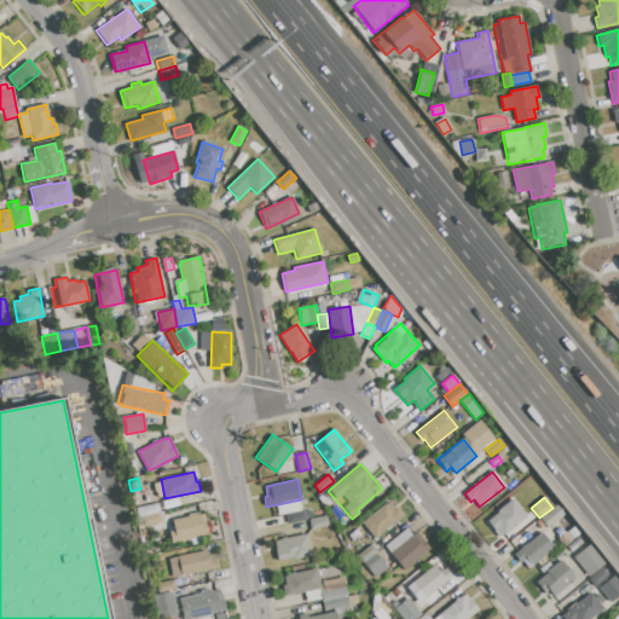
[(487,521),(498,514),(496,512),(513,498),(527,516),(499,538),(487,521)]
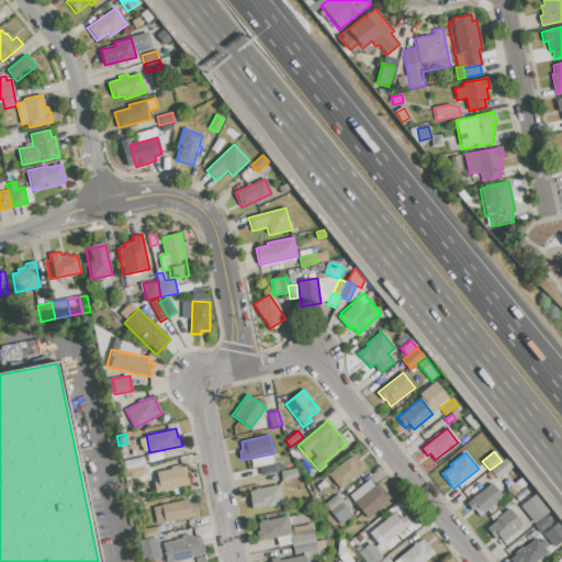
[(329,475),(352,456),(358,462),(360,460),(367,468),(340,490),(329,475)]
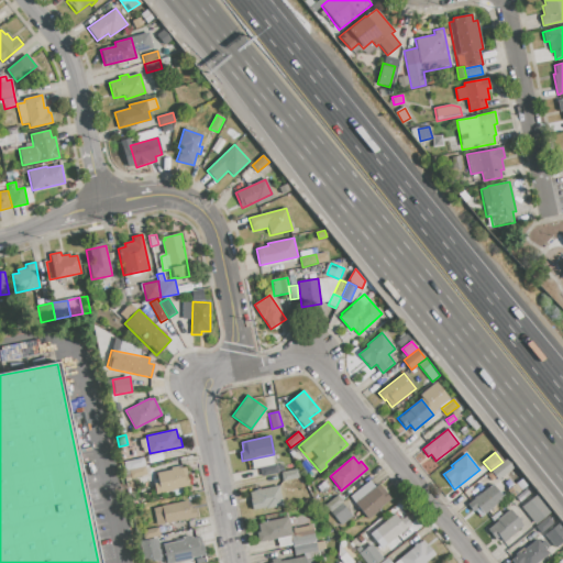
[(123,462),(143,459),(145,467),(129,471),(125,471),(123,462)]
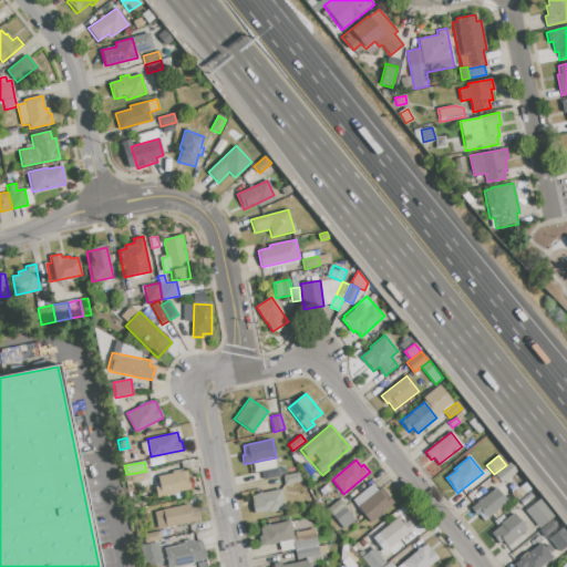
[(494,474),(506,465),(509,462),(517,471),(502,484),(494,474)]
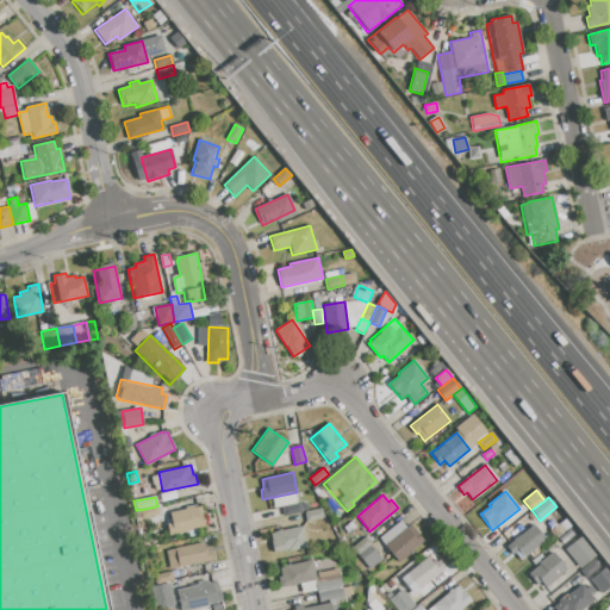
[(282,506),(299,503),(302,511),(285,516),(282,506)]
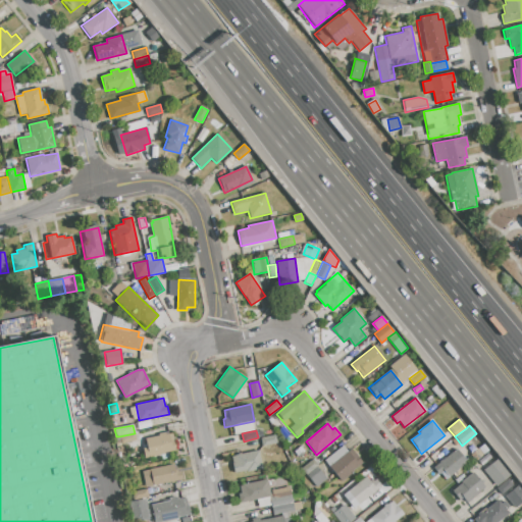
[(145,439),(159,436),(158,433),(165,432),(165,434),(173,433),(176,450),(164,453),(164,455),(145,458),(143,449),(147,448),(145,439)]
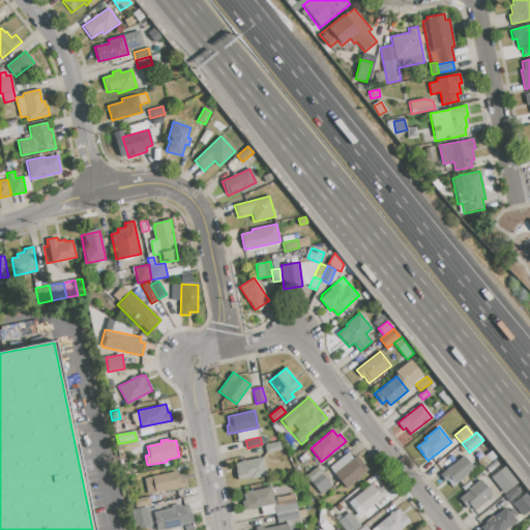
[(137,440),(138,447),(123,450),(121,443),(137,440)]
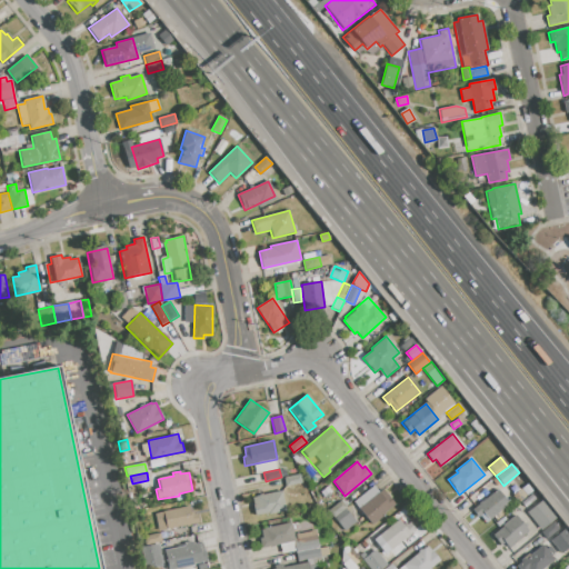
[(285,478),(300,475),(302,482),(287,486),(285,478)]
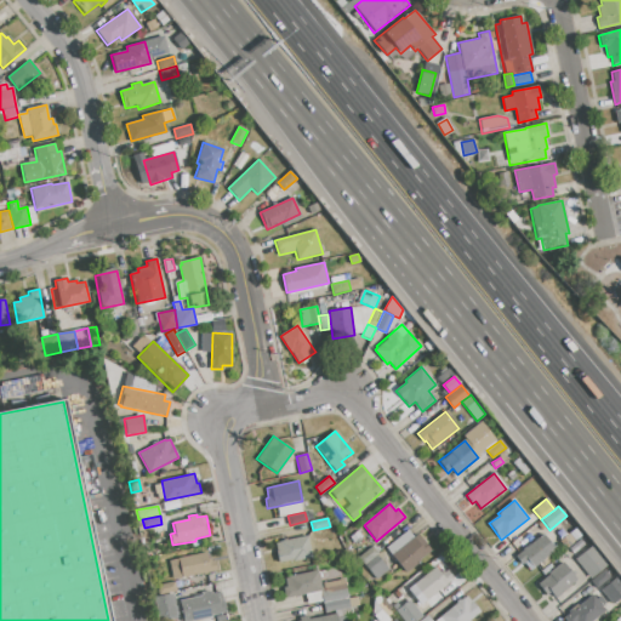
[(386,548),(408,530),(414,537),(417,534),(432,551),(406,573),(386,548)]
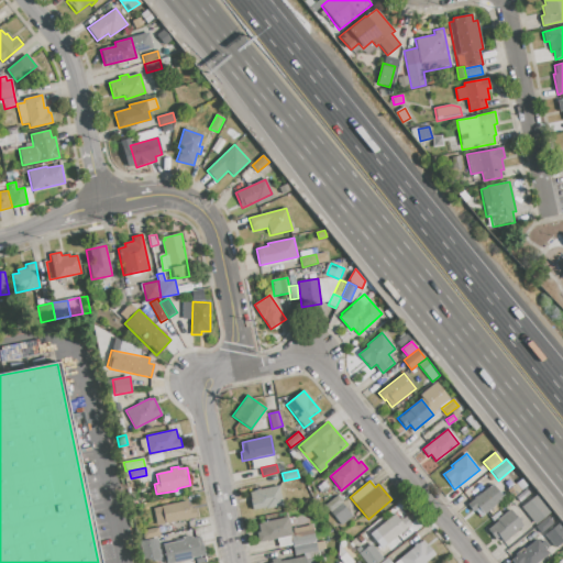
[(507,492),(517,484),(521,490),(512,498),(507,492)]
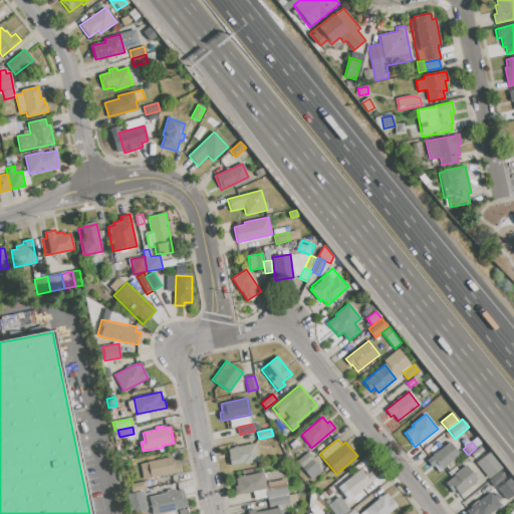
[(427,461),(450,443),(459,454),(455,458),(456,459),(442,470),(437,463),(432,467),(427,461)]
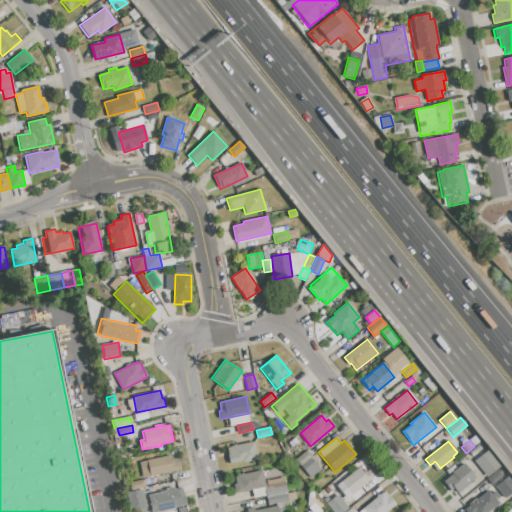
[(253,442),(257,460),(241,463),(241,462),(230,464),(227,448),(253,442)]
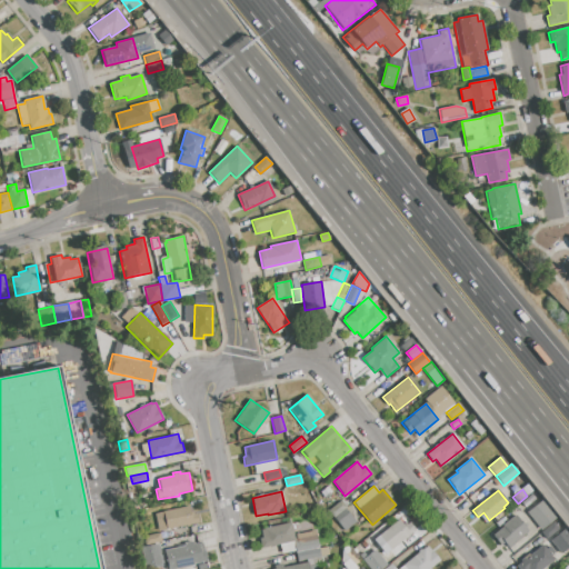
[(540,530),(527,511),(542,499),(557,518),(540,530)]
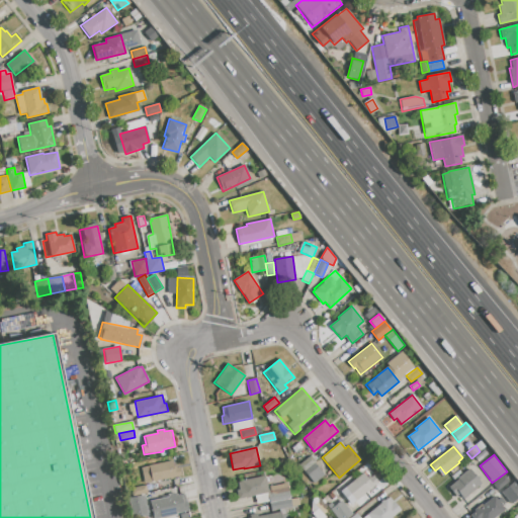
[(304,471),(298,465),(311,455),(316,461),(314,462),(304,471)]
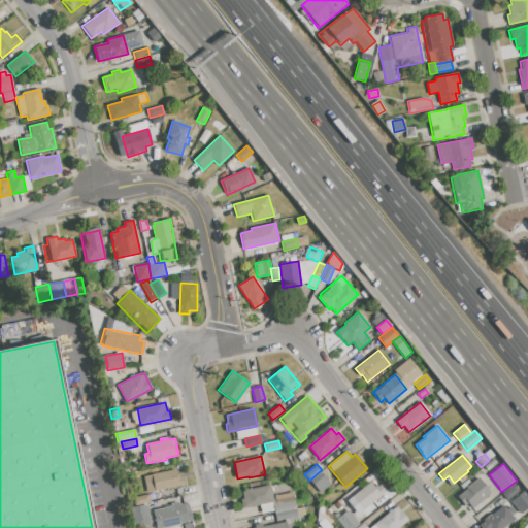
[(143,476),(175,470),(177,477),(183,476),(185,486),(146,493),(143,476)]
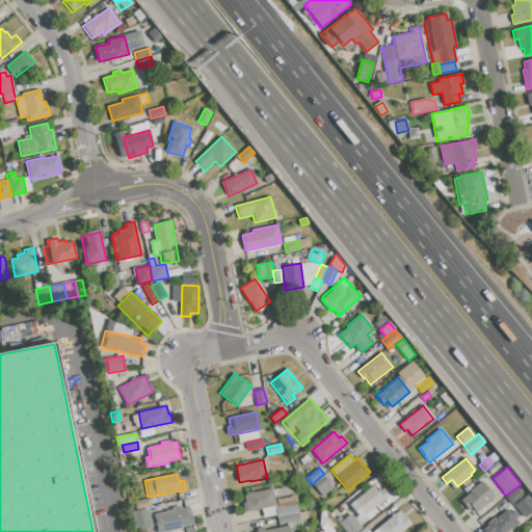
[(322,475),(334,488),(323,497),(312,484),(322,475)]
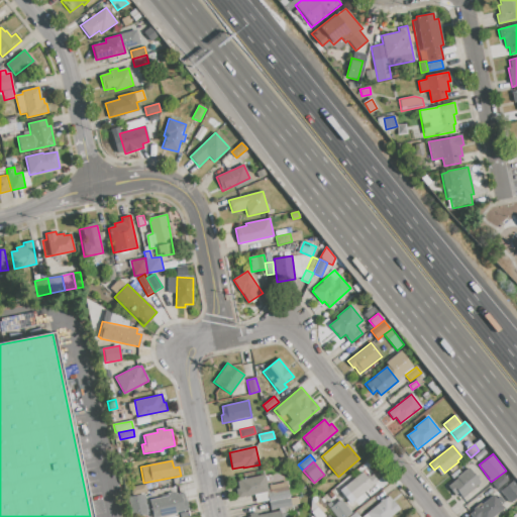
[(461,498),(456,491),(452,493),(447,486),(456,479),(456,478),(469,469),(480,484),(461,498)]
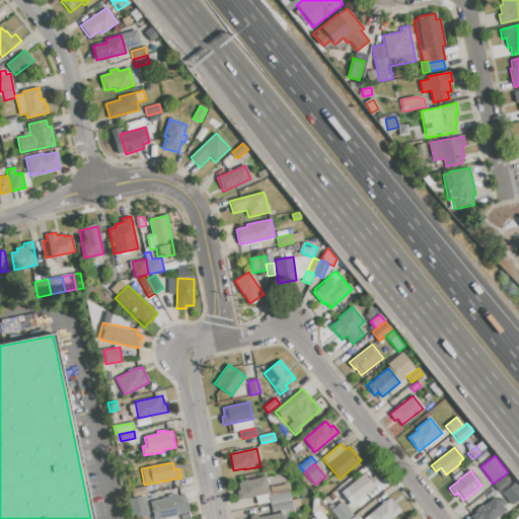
[(352,506),(341,493),(363,473),(368,479),(372,476),(378,484),(352,506)]
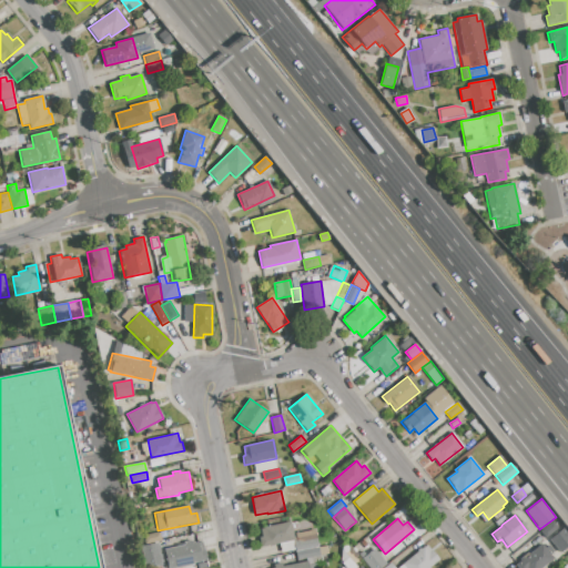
[(546,537),(540,531),(553,521),(558,528),(546,537)]
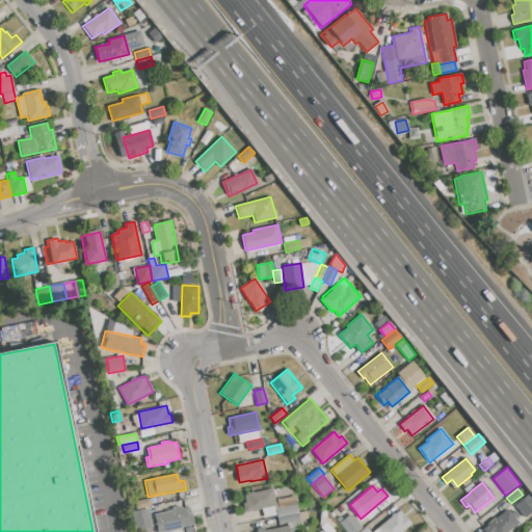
[(272,489),(275,504),(275,506),(274,506),(244,512),(242,504),(245,503),(244,496),(272,489)]
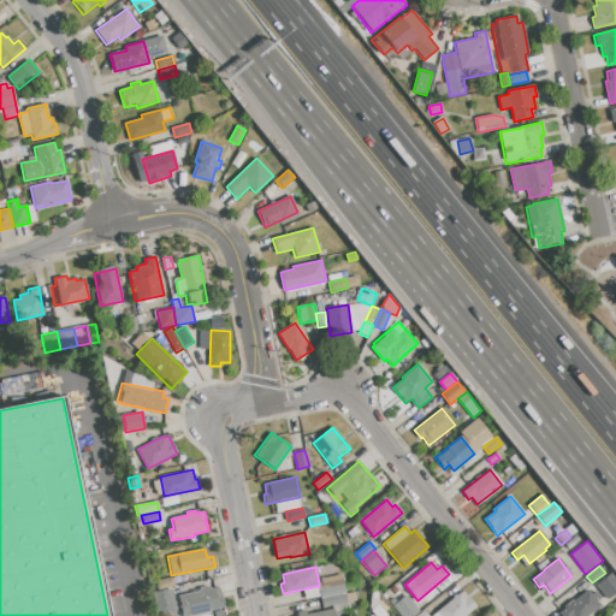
[(597,585),(612,573),(615,576),(615,592),(608,599),(597,585)]
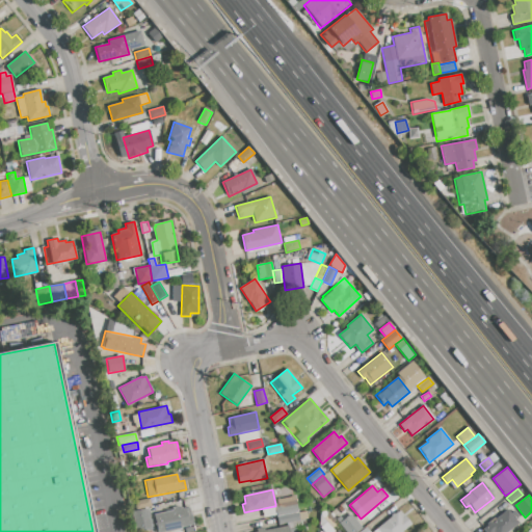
[(275,506),(275,504),(277,504),(276,500),(295,496),(298,512),(278,516),(276,516),(274,506),(275,506)]
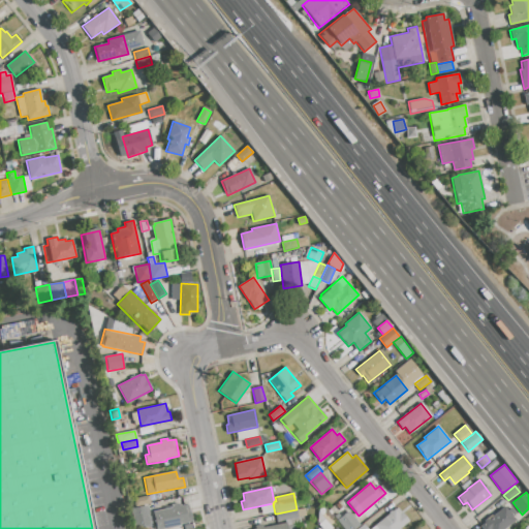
[(148,503),(147,496),(132,499),(134,506),(148,503)]
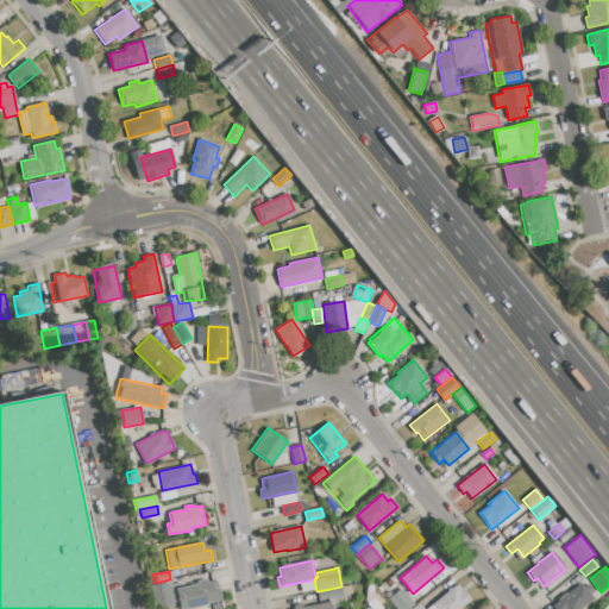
[(190,608),(180,608),(176,590),(198,585),(196,582),(205,579),(206,582),(213,579),(214,588),(219,588),(221,602),(190,608)]
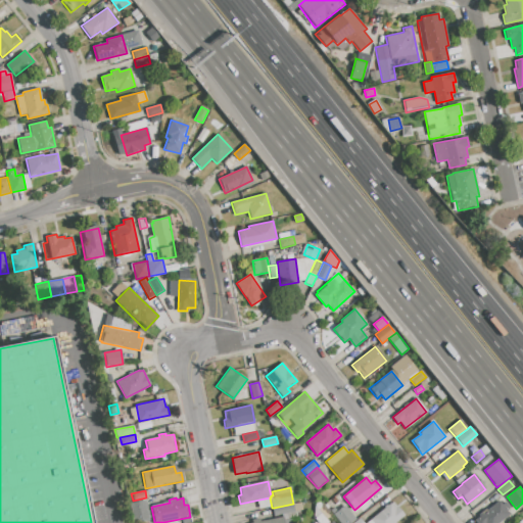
[(132,522),(148,521),(146,500),(130,502),(132,522)]
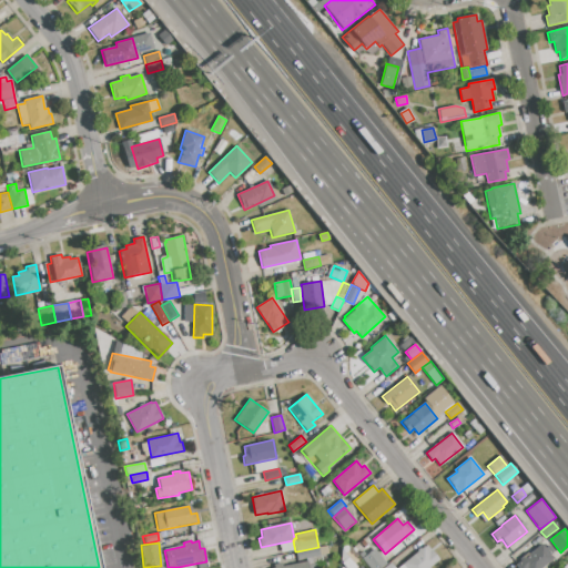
[(541,567),(518,567),(516,565),(543,544),(554,558),(541,567)]
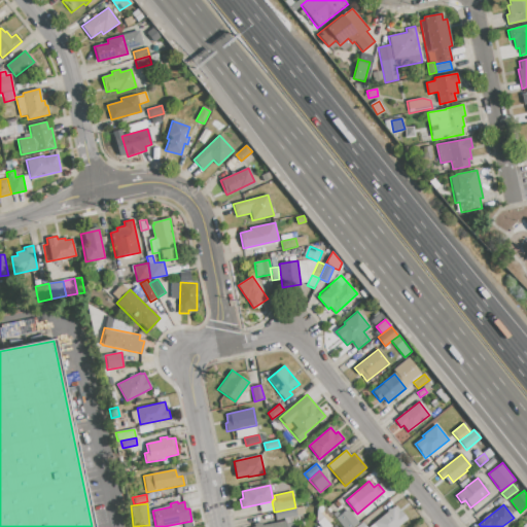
[(297,516),(295,507),(304,505),(306,514),(297,516)]
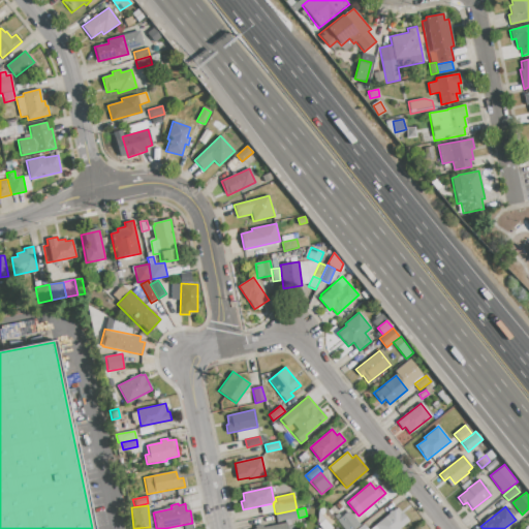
[(371,528),(398,507),(409,521),(400,528),(371,528)]
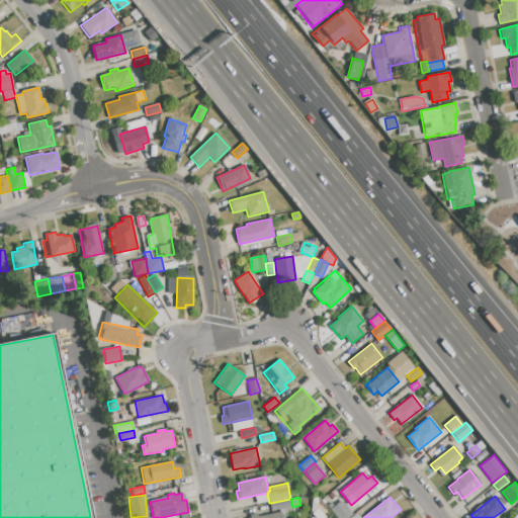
[(269,503),(271,503),(290,499),(292,507),(280,510),(271,511),(269,503)]
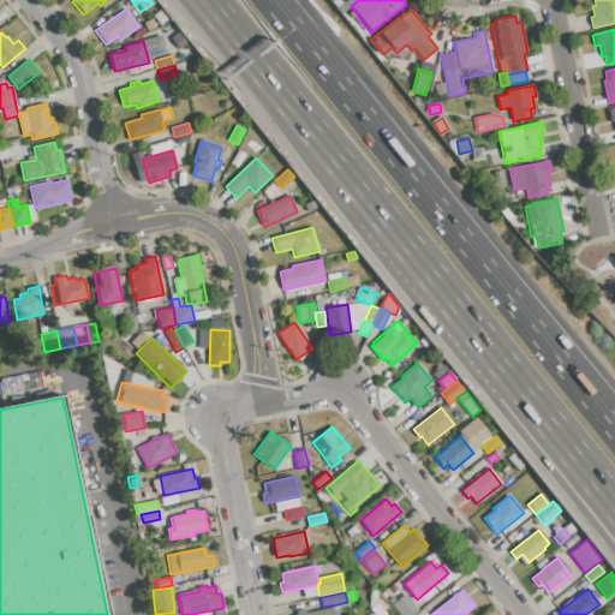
[(412,614),(400,614),(393,605),(406,595),(418,610),(412,614)]
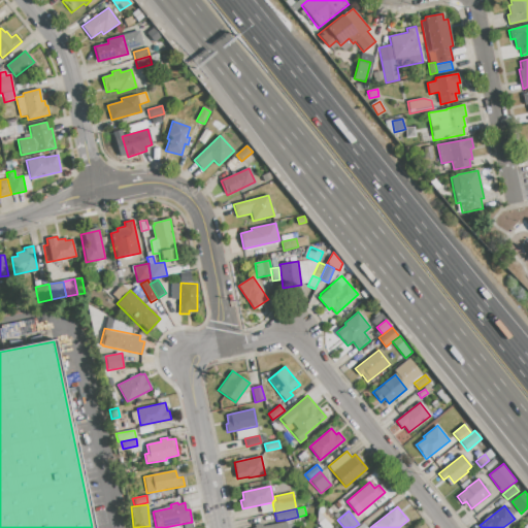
[(293,527),(292,519),(287,520),(287,521),(250,527),(293,527)]
